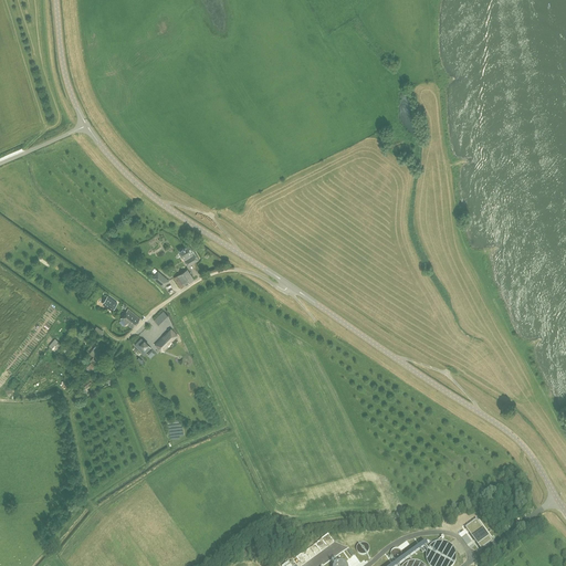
[(185,248),(194,262),(199,259),(189,244),(185,248)]
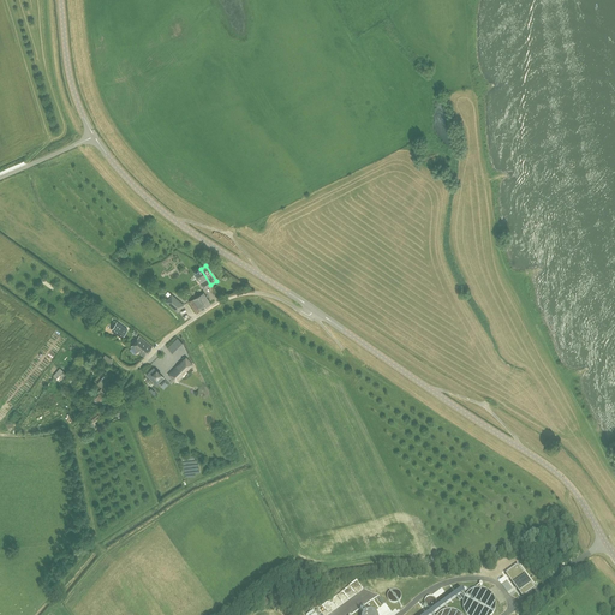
[(203,288),(210,285),(201,269),(193,273),(203,288)]
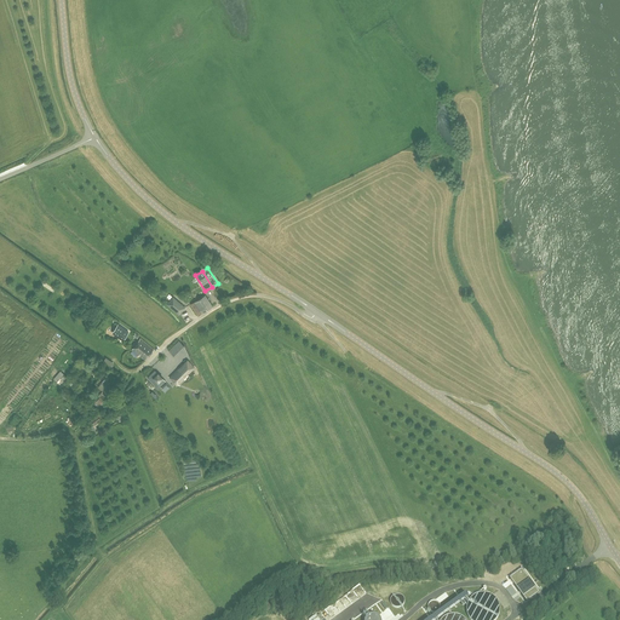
[(213,305),(206,294),(190,304),(197,316),(213,305)]
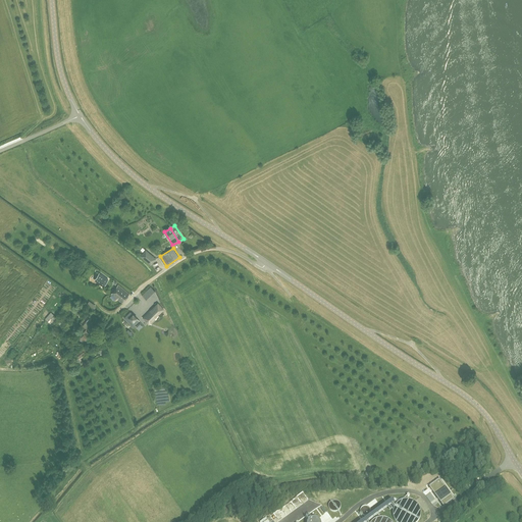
[(150,255),(146,260),(151,264),(155,258),(150,255)]
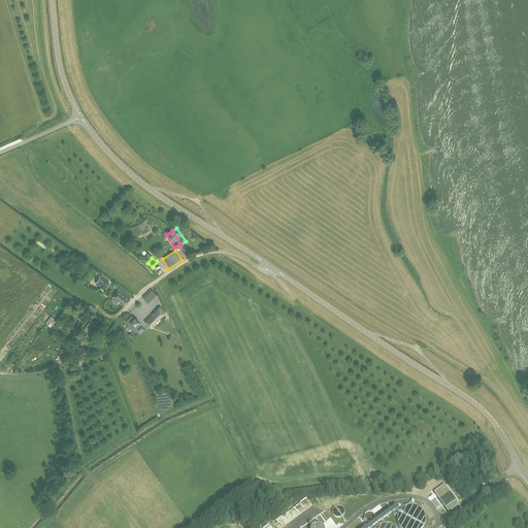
[(95,283),(104,289),(109,283),(100,275),(95,283)]
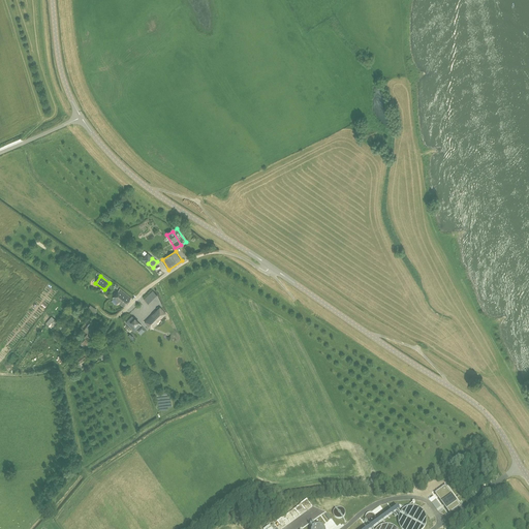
[(113,299),(124,307),(131,299),(120,289),(113,299)]
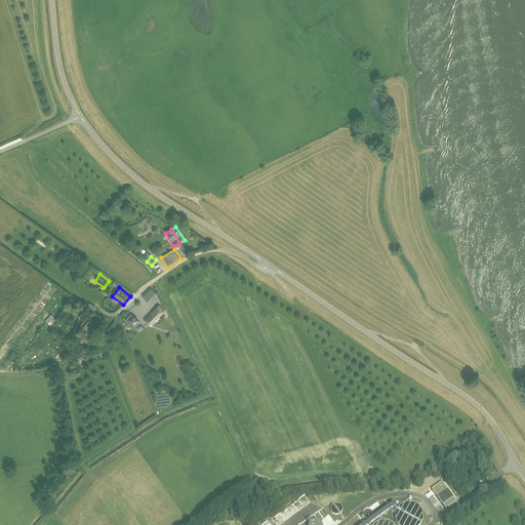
[(148,293),(152,297),(156,292),(152,288),(148,293)]
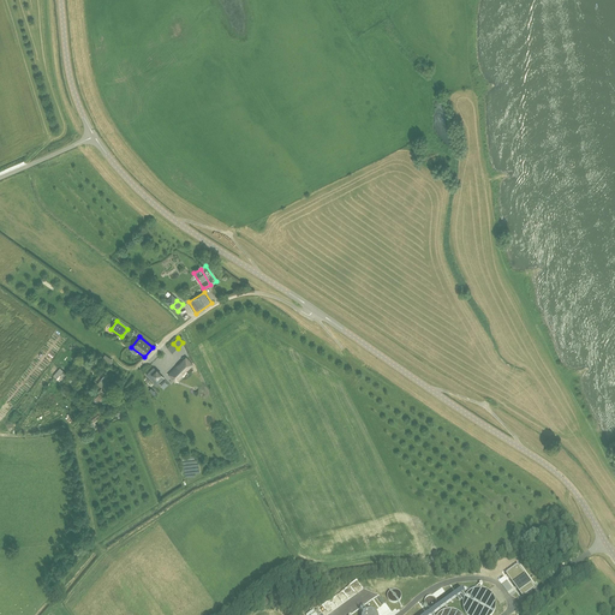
[(183,360),(168,375),(173,380),(180,372),(183,375),(192,364),(187,359),(184,362),(183,360)]
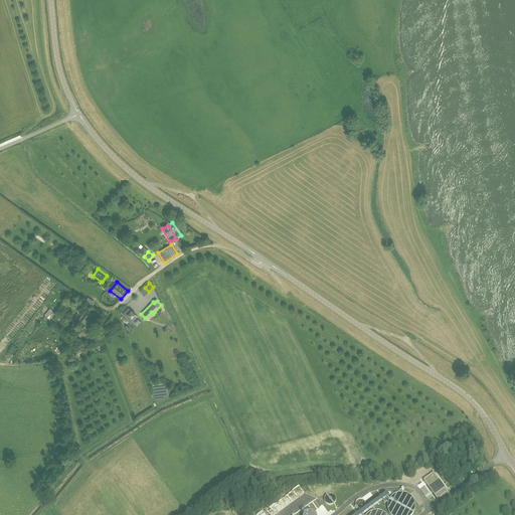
[(50,320),(56,314),(50,308),(44,315),(50,320)]
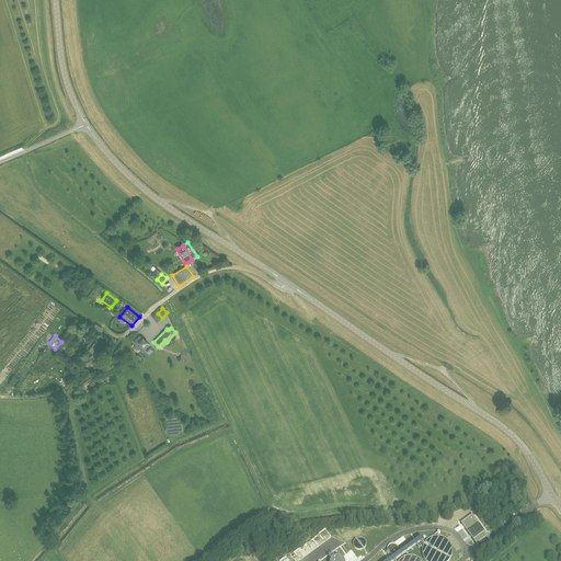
[(134,342),(142,352),(150,345),(140,335),(134,342)]
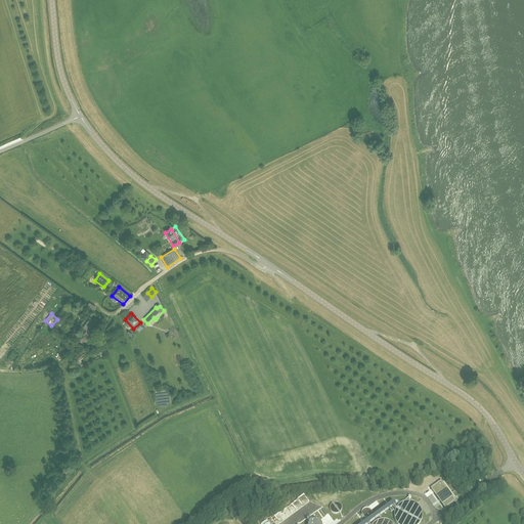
[(86,332),(91,335),(103,320),(100,317),(94,325),(88,319),(86,321),(85,320),(81,324),(83,325),(81,328),(86,332)]
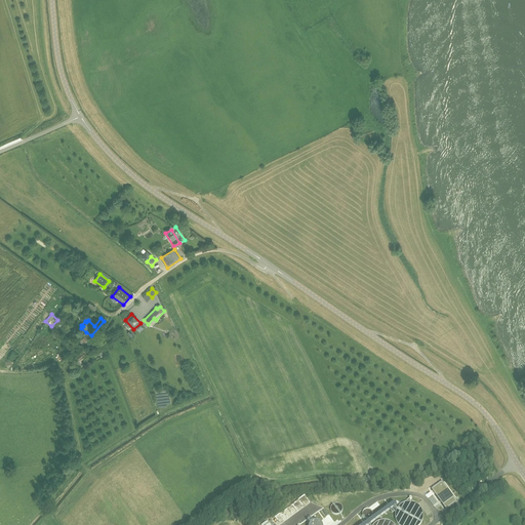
[(85,344),(91,335),(86,332),(83,336),(80,336),(76,341),(79,344),(75,348),(77,351),(82,347),(84,342),(85,344)]
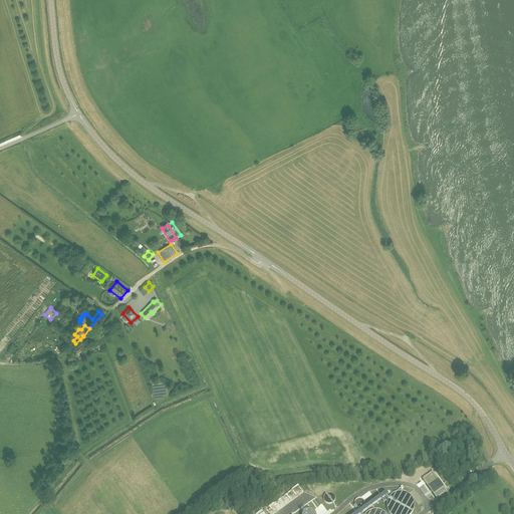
[(83,348),(80,344),(75,347),(78,352),(83,348)]
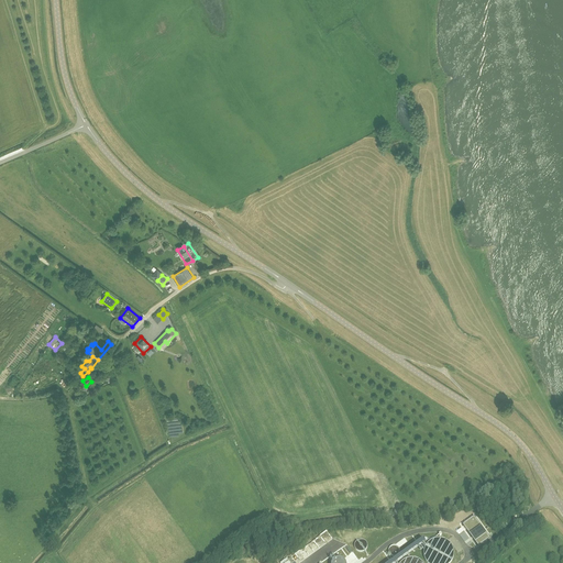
[(470,534),(477,544),(488,537),(474,516),(462,525),(470,534)]
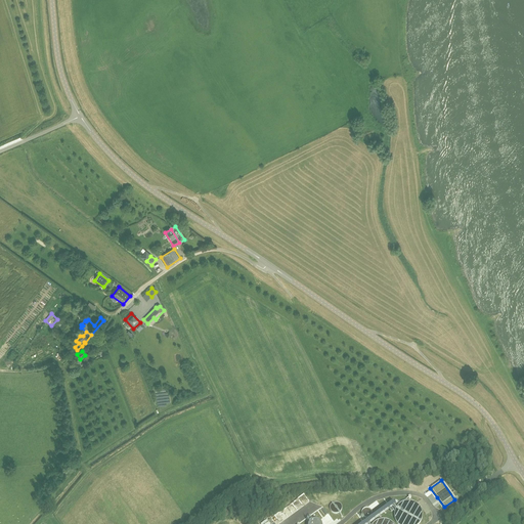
[(331,504),(330,505),(330,507),(330,508),(330,509),(330,511),(331,512),(332,513),(333,514),(335,514),(336,514),(337,514),(339,514),(340,513),(341,512),(342,511),(342,510),(342,508),(342,507),(342,505),(341,504),(340,503),(339,501),(337,501),(336,501),(335,501),(333,501),(332,503),(331,504)]
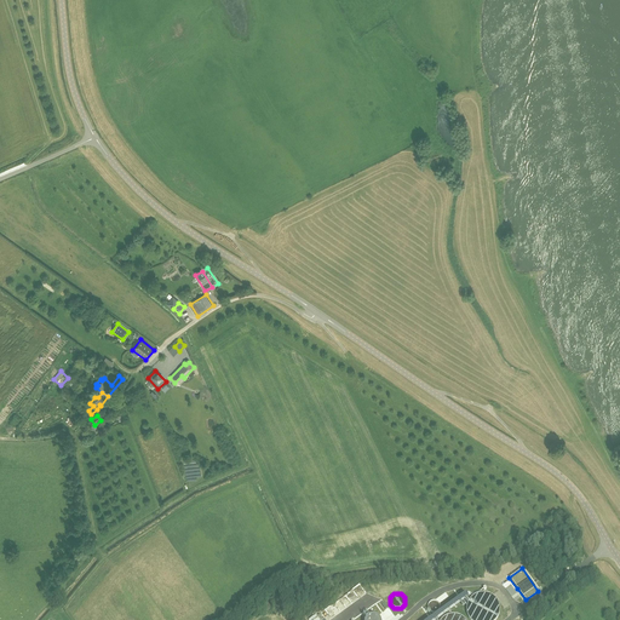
[(498,618),(498,615),(499,614),(499,613),(499,612),(499,609),(499,608),(499,607),(499,604),(498,603),(498,602),(497,601),(495,600),(494,598),(493,597),(492,596),(491,595),(489,595),(487,593),(486,593),(484,593),(482,593),(481,593),(480,593),(478,595),(476,595),(475,596),(474,596),(472,597),(471,598),(470,600),(469,601),(469,602),(468,604),(468,606),(466,607),(466,608),(466,610),(466,612),(466,613),(468,615),(468,616),(469,618),(470,619),(495,619),(497,619),(498,618)]
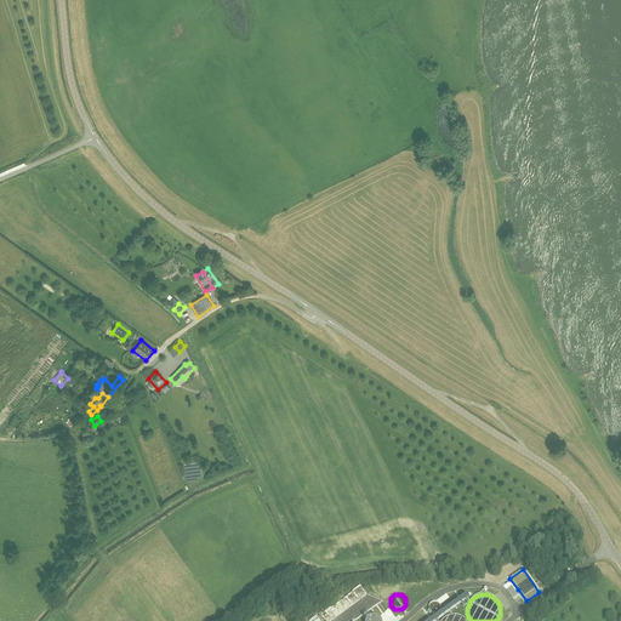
[(429,604),(428,605),(428,607),(428,608),(428,609),(428,610),(429,611),(431,613),(432,614),(433,614),(434,614),(436,614),(437,614),(438,613),(439,611),(440,610),(440,609),(440,608),(440,607),(440,605),(439,604),(438,603),(437,602),(436,602),(434,602),(433,602),(432,602),(431,603),(429,604)]
